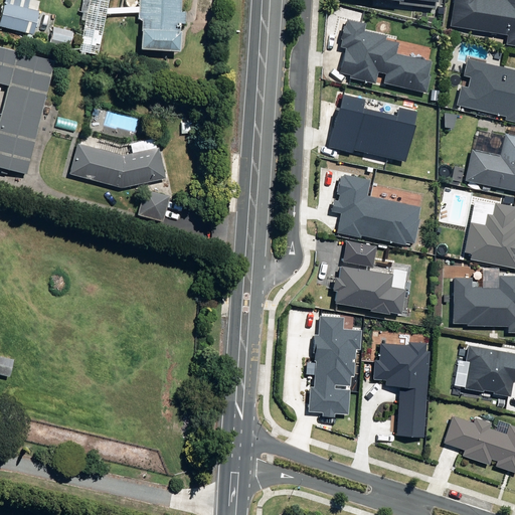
[(3,0),(0,12),(0,26),(30,34),(37,11),(26,8),(27,0),(3,0)]
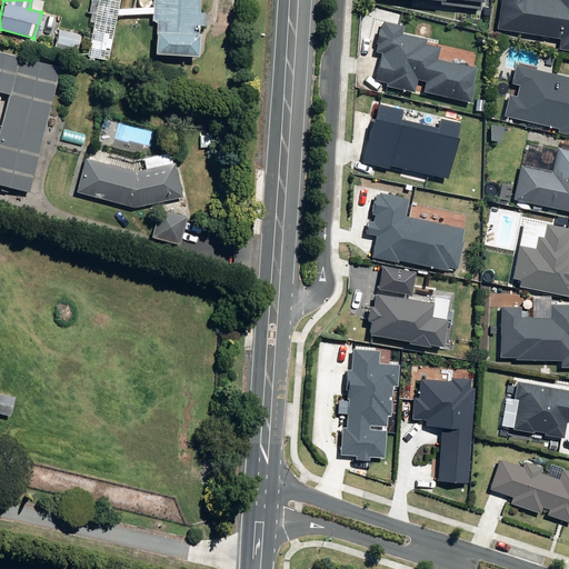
[(98,0),(87,55),(107,59),(119,0),(98,0)]
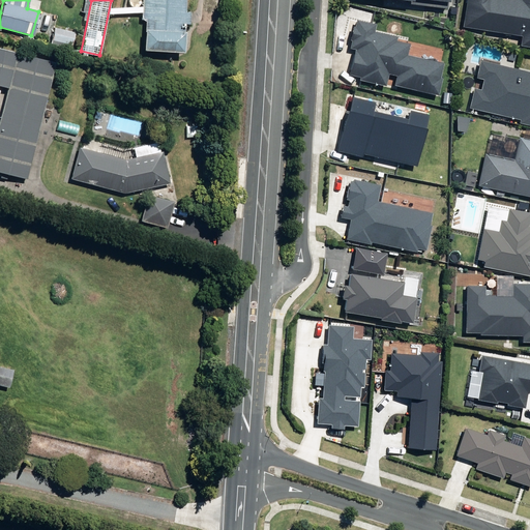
[(141,0),(141,20),(144,20),(143,49),(182,50),(183,23),(189,23),(190,11),(184,11),(184,0),(141,0)]
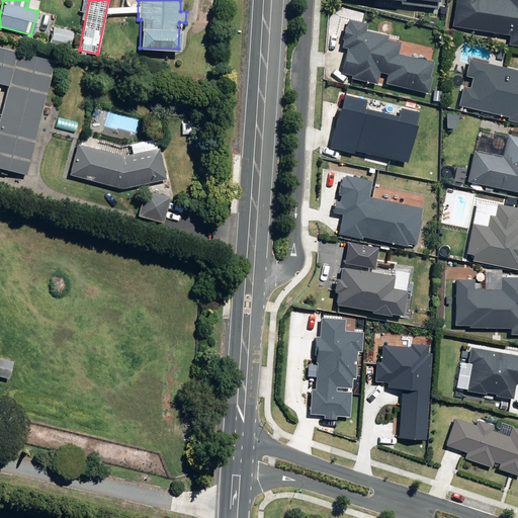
[(517,0),(455,0),(451,26),(508,35),(507,45),(517,47),(517,0)]
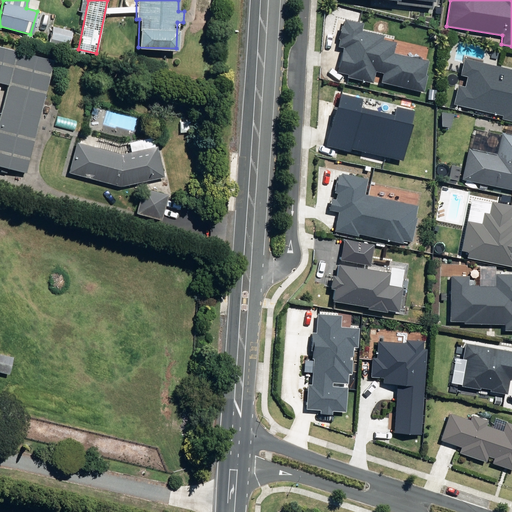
[(361,23),(343,19),(342,26),(339,26),(336,39),(338,39),(336,47),(340,48),(335,72),(346,75),(345,78),(371,83),(373,72),(381,73),(378,83),(421,92),(425,76),(423,75),(426,61),(391,53),(394,42),(380,39),(381,35),(359,31),(361,23)]
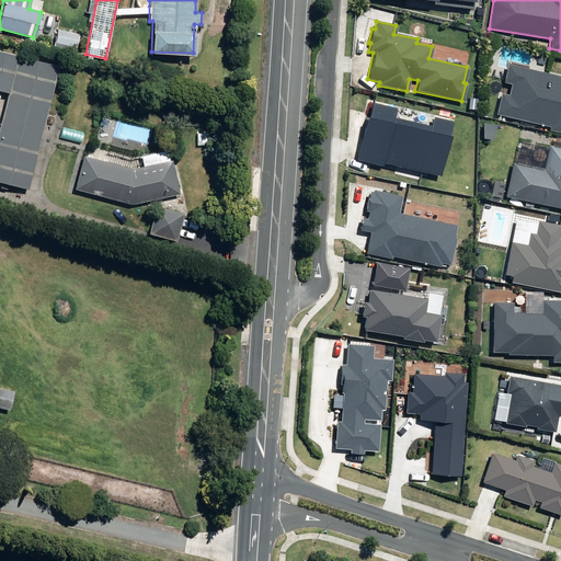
[(0,89),(8,92),(0,123),(0,182),(30,191),(60,66),(0,50),(0,89)]
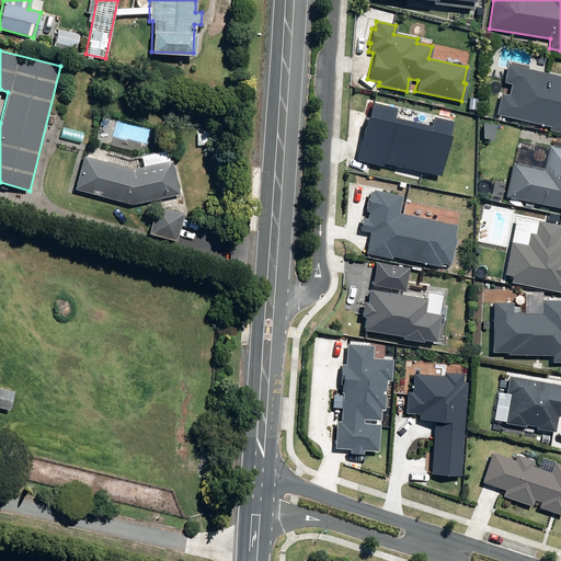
[(500,93),(495,114),(548,127),(547,130),(560,133),(560,77),(506,64),(502,82),(510,84),(507,95),(500,93)]
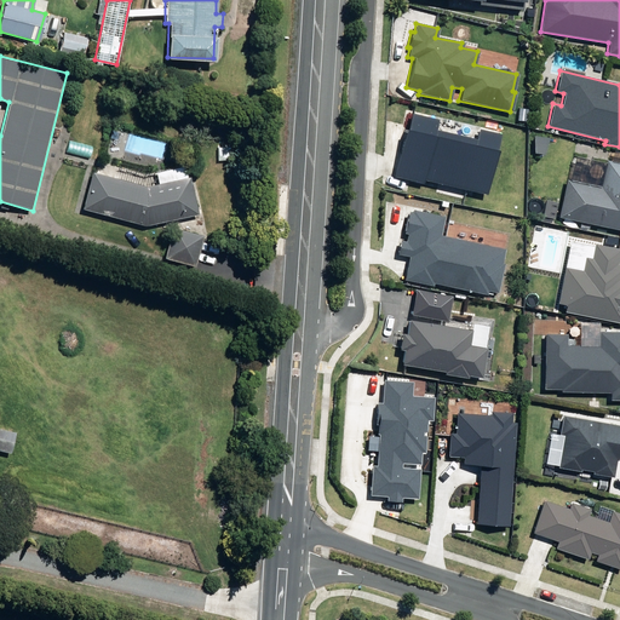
[(176,101),(173,110),(182,113),(184,102),(176,101)]
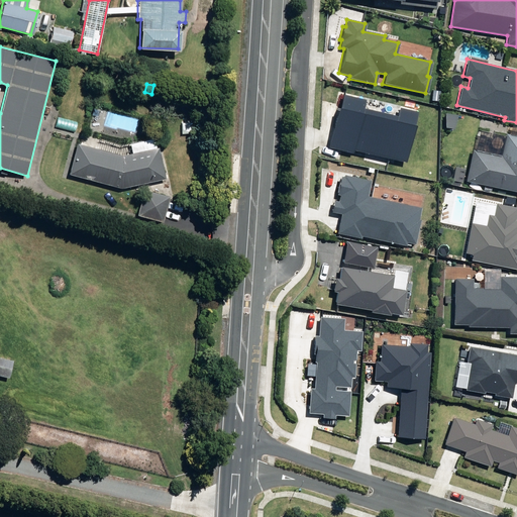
[(355,150),(408,164),(418,126),(415,126),(419,112),(401,108),(399,116),(367,108),(369,99),(344,92),(330,146),(354,153),(355,150)]
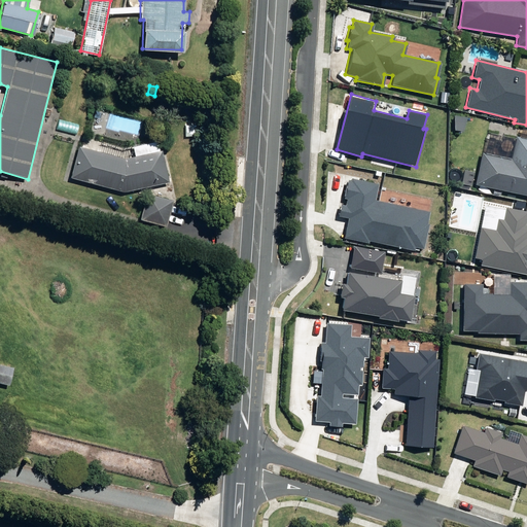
[(453,130),(462,131),(464,117),(453,115),(453,130)]
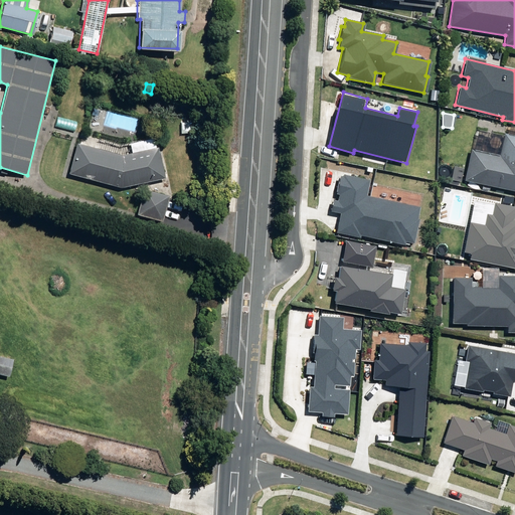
[(470,150),(464,181),(514,191),(514,136),(506,135),(506,134),(502,133),(498,156),(470,150)]
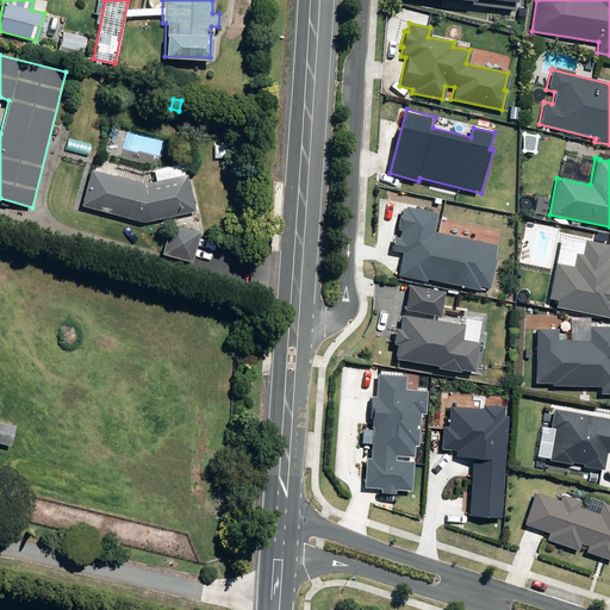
[(91,168),(81,204),(143,222),(194,210),(187,174),(144,184),(91,168)]
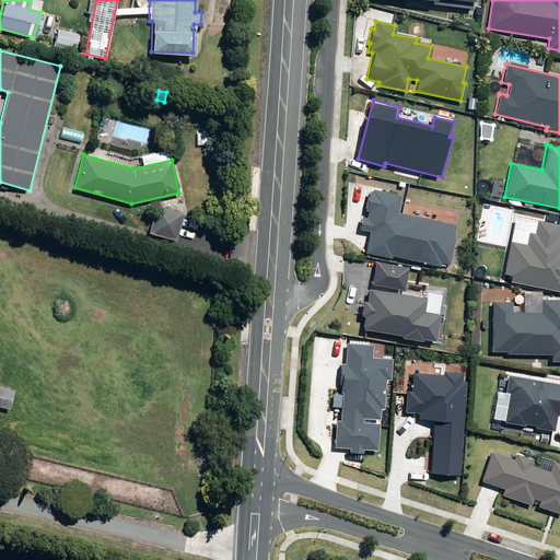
[(487,185),(483,195),(499,198),(501,187),(487,185)]
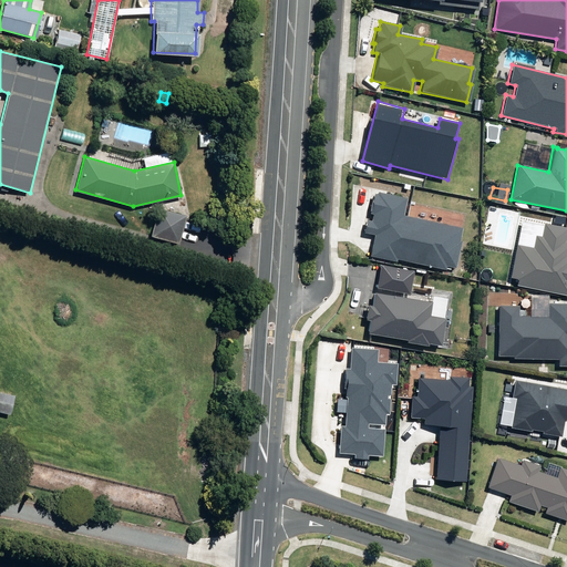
[(372,255),(398,260),(398,259),(446,269),(447,266),(457,268),(464,241),(462,240),(464,227),(405,215),(410,197),(375,189),(370,214),(374,215),(373,222),(368,220),(366,233),(377,235),(372,255)]
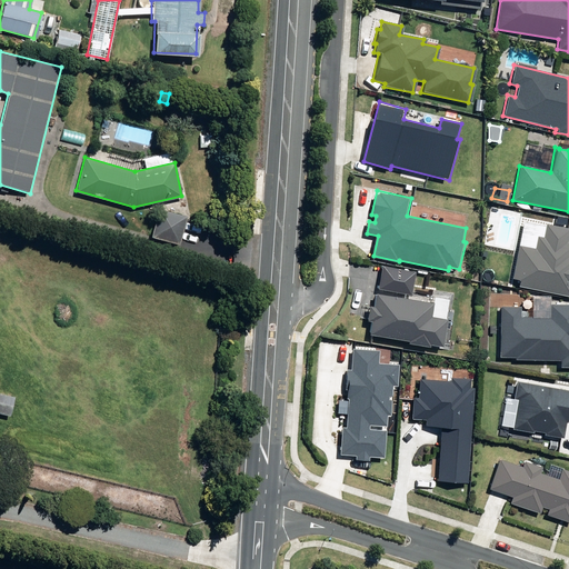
[(158,209),(150,236),(178,245),(186,217),(158,209)]
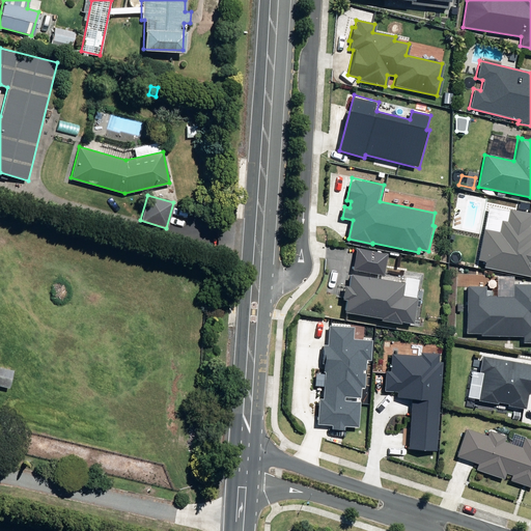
[(483,261),(482,268),(530,277),(530,226),(528,226),(530,214),(508,210),(505,221),(501,220),(498,231),(483,228),(477,259),(483,261)]
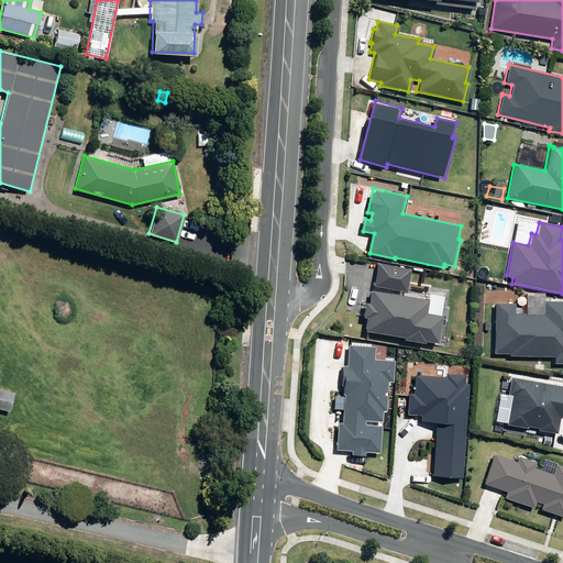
[(411,269),(379,264),(375,286),(407,293),(411,269)]
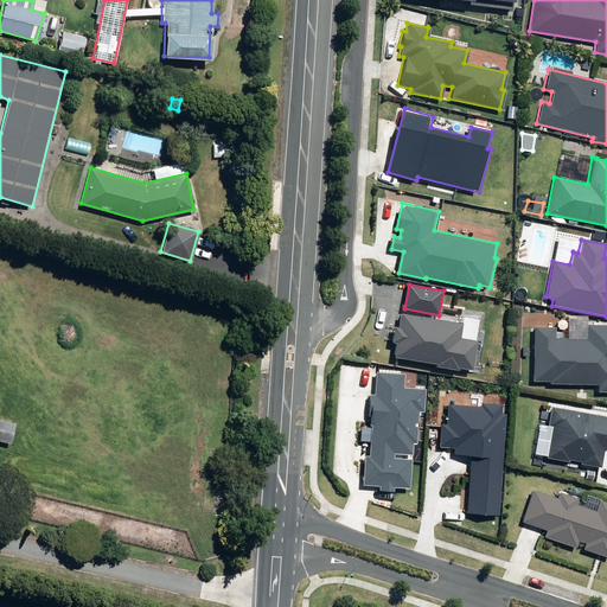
[(393,343),(390,357),(432,364),(432,366),(455,370),(455,368),(468,370),(473,340),(457,338),(459,324),(398,313),(396,327),(391,326),(389,343),(393,343)]
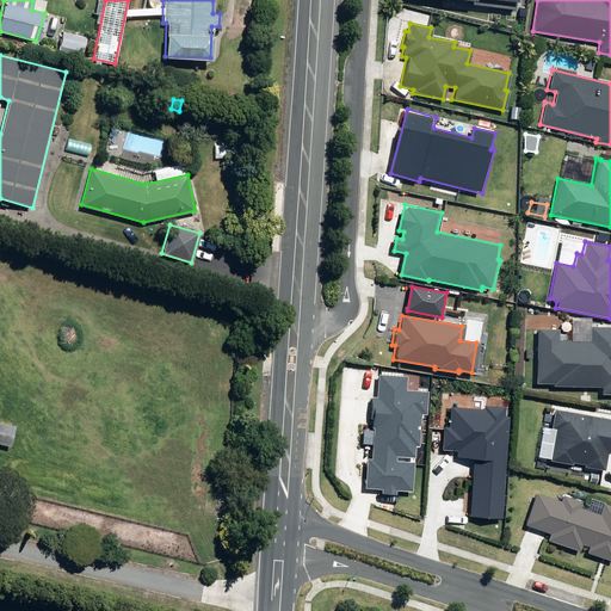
[(536,320),(526,320),(525,352),(535,352),(536,320)]
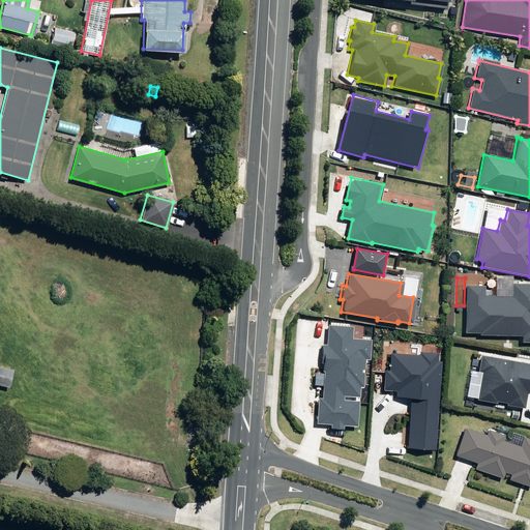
[(483,286),(465,285),(464,332),(478,333),(478,334),(520,336),(520,342),(529,342),(529,283),(510,283),(509,296),(483,295),(483,286)]
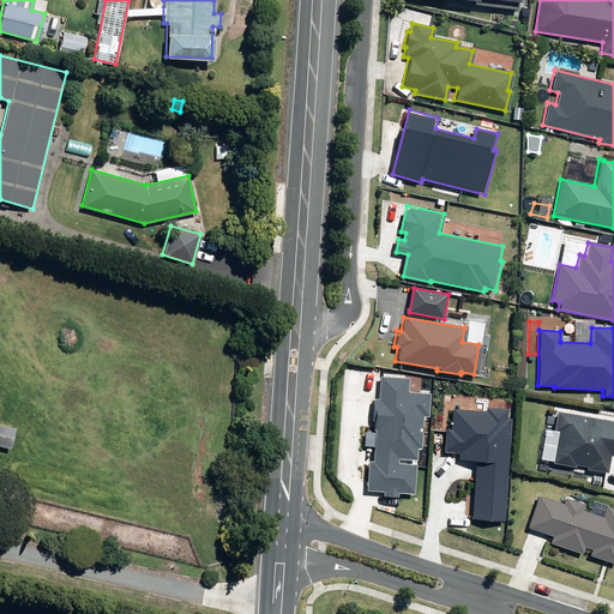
[(399,493),(416,494),(417,465),(399,464),(399,458),(419,459),(419,449),(422,449),(423,433),(420,433),(421,427),(425,428),(425,416),(429,417),(432,395),(410,392),(410,378),(381,377),(380,399),(375,398),(373,421),(375,421),(375,431),(377,431),(374,461),(369,461),(368,491),(385,493),(385,497),(399,497),(399,493)]
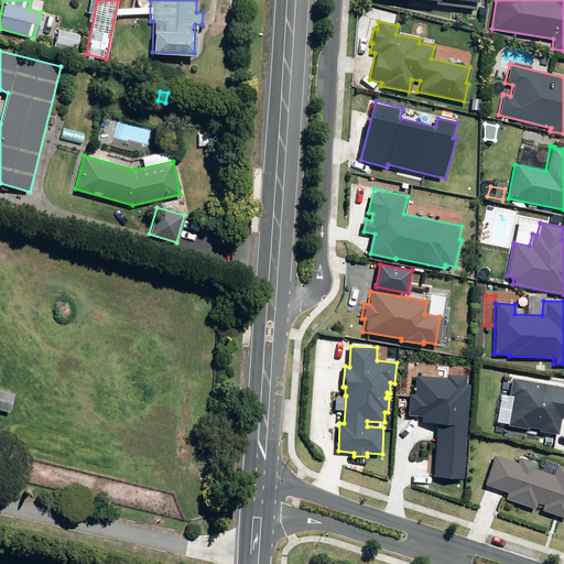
[(440,424),(435,475),(463,477),(469,386),(466,386),(467,376),(448,375),(448,378),(416,376),(415,394),(410,393),(409,416),(422,418),(421,422),(440,424)]
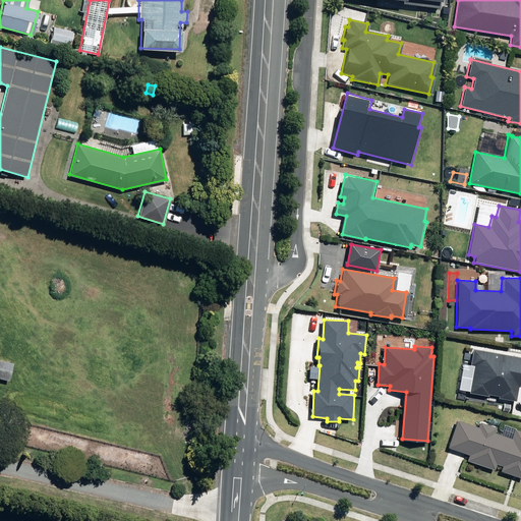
[(520,357),(471,349),(469,365),(472,366),(467,394),(486,397),(486,395),(496,397),(496,399),(514,402),(516,387),(517,387),(518,381),(520,381),(520,357)]
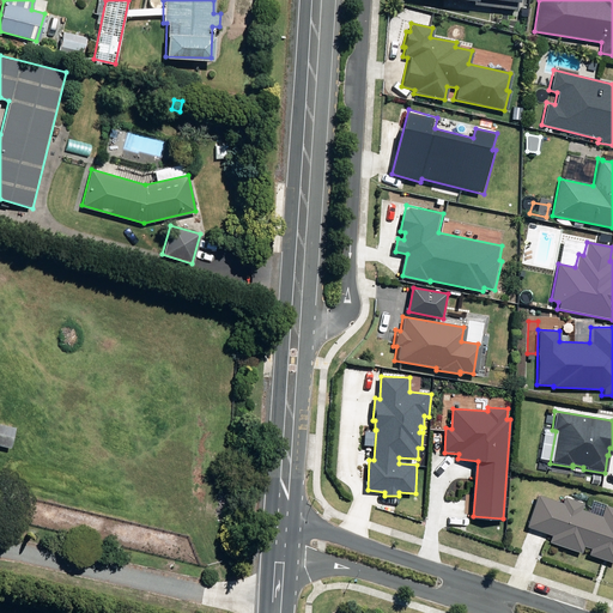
[(560,503),(536,495),(525,527),(550,535),(547,542),(580,553),(582,546),(588,548),(586,554),(612,564),(612,562),(612,508),(604,505),(600,516),(580,509),(582,504),(563,497),(560,503)]
